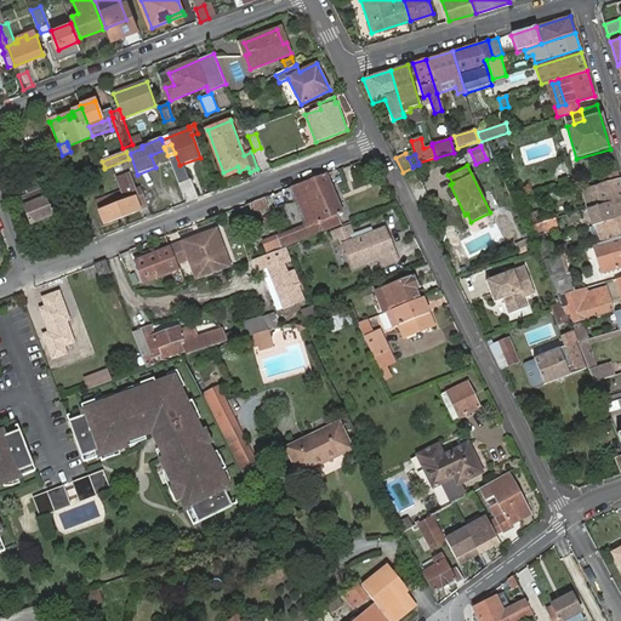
[(224,177),(239,171),(238,166),(223,172),(224,177)]
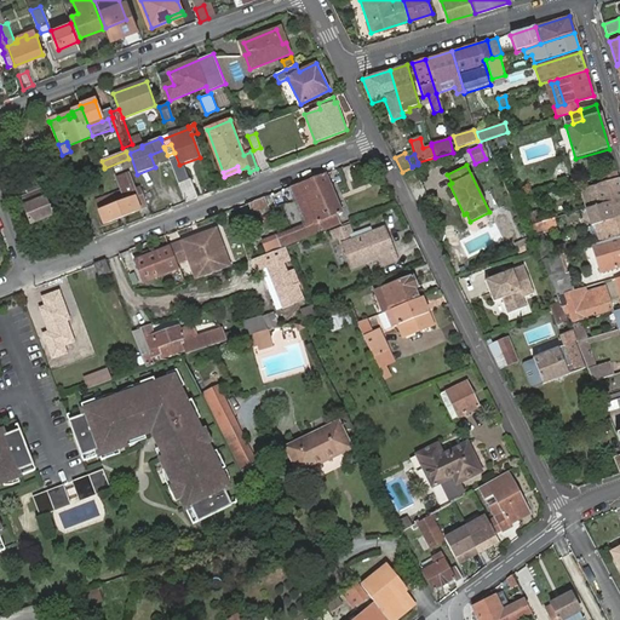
[(619,183),(619,179),(616,171),(598,176),(601,185),(585,190),(581,191),(586,208),(593,206),(619,197),(619,183)]
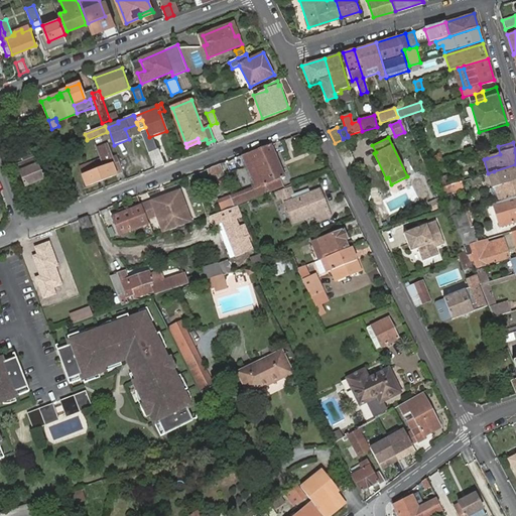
[(107,145),(97,149),(105,168),(83,176),(88,187),(123,173),(119,160),(114,162),(107,145)]
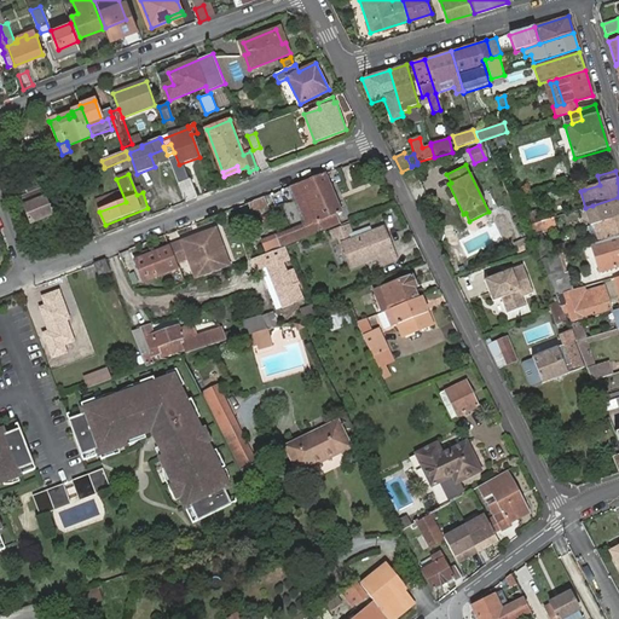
[(277,236),(277,237),(281,248),(340,225),(336,215),(342,213),(325,174),(290,187),(307,225),(277,236)]
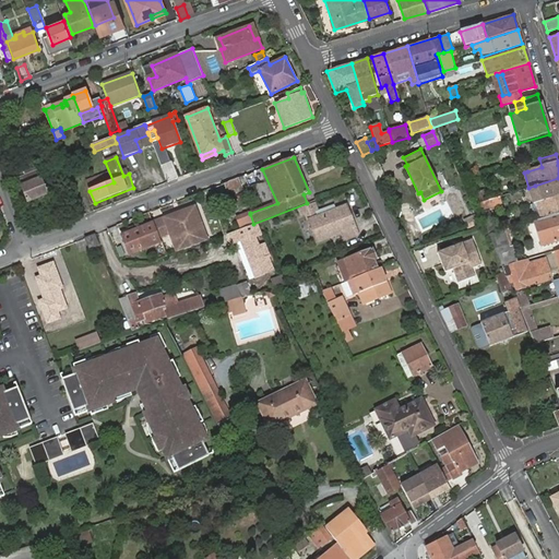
[(173,163),(162,167),(168,183),(179,179),(173,163)]
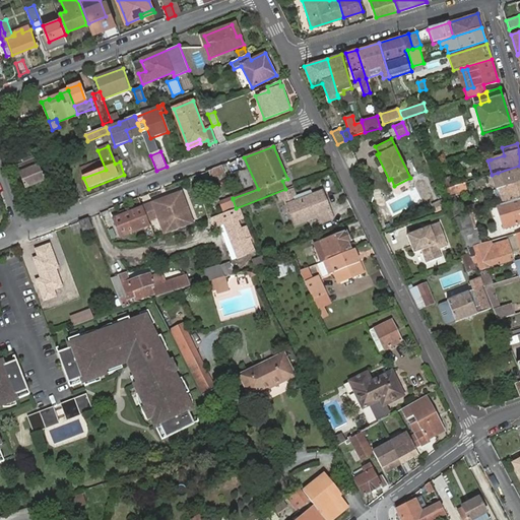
[(39,184),(45,181),(35,155),(22,160),(23,164),(17,167),(25,189),(34,186),(34,187),(35,187),(37,187),(38,186),(39,184)]
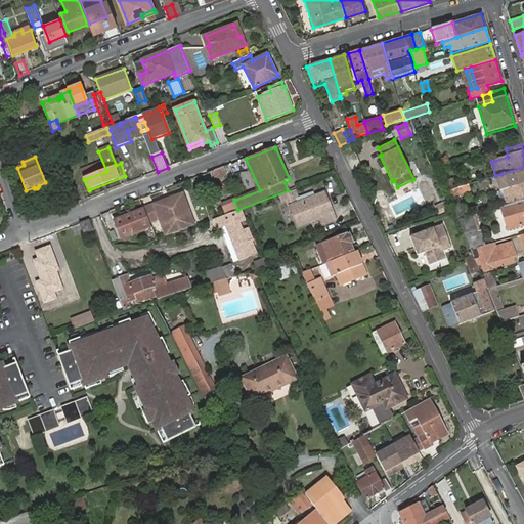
[(198,186),(199,185),(215,179),(226,174),(223,167),(194,178),(198,186)]
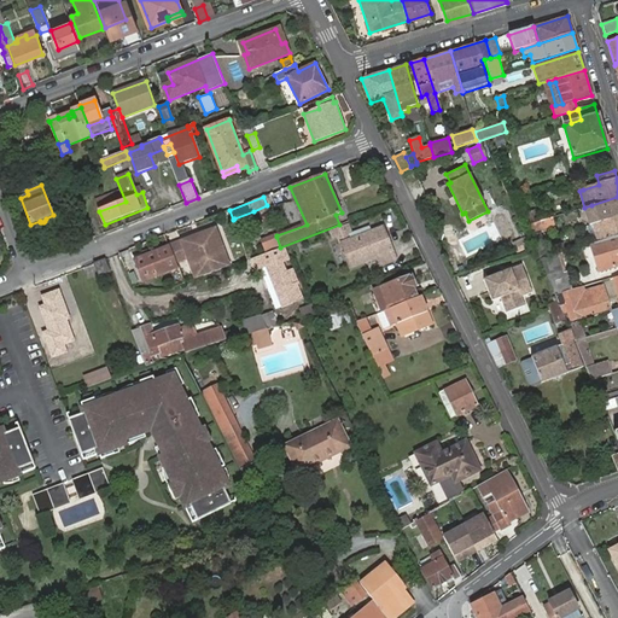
[(617,216),(617,197),(592,205),(584,208),(590,226),(594,223),(598,223),(617,216)]
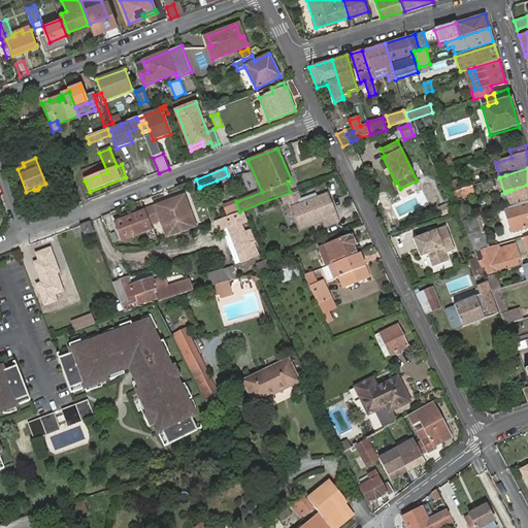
[(527,201),(527,185),(510,191),(507,191),(504,193),(507,204),(508,207),(513,206),(527,201)]
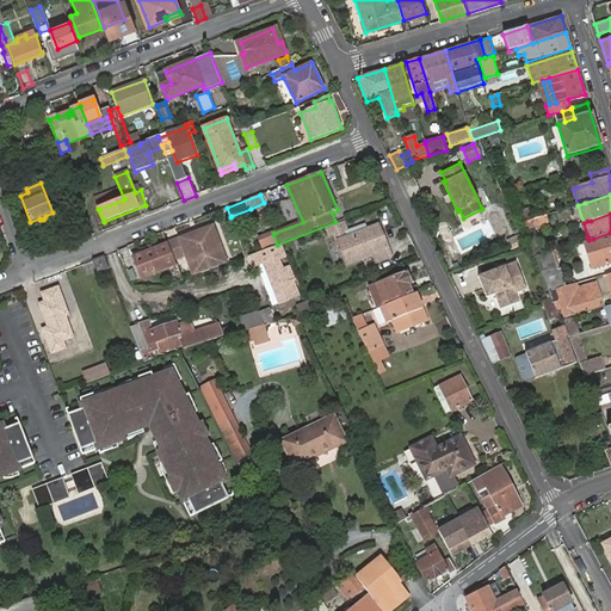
[(377,263),(393,257),(378,226),(350,238),(344,223),(329,228),(333,236),(337,235),(349,265),(374,255),(377,263)]
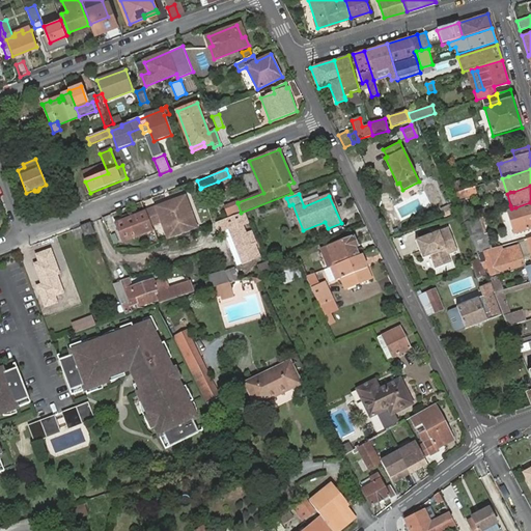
[(185,196),(145,212),(152,227),(158,225),(162,223),(168,241),(198,230),(185,196)]
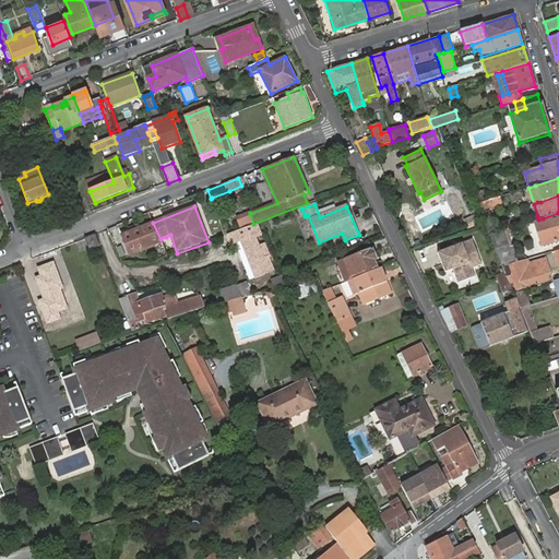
[(558,240),(558,213),(543,218),(538,219),(534,222),(543,246),(555,242),(558,240)]
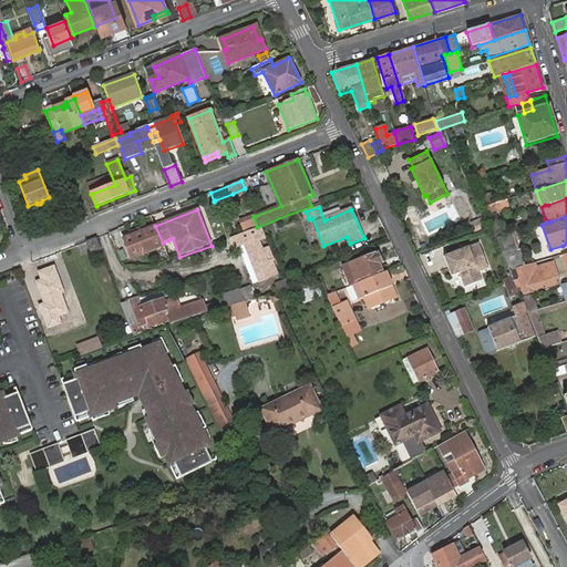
[(244,224),(247,232),(257,227),(254,217),(249,218),(250,222),(244,224)]
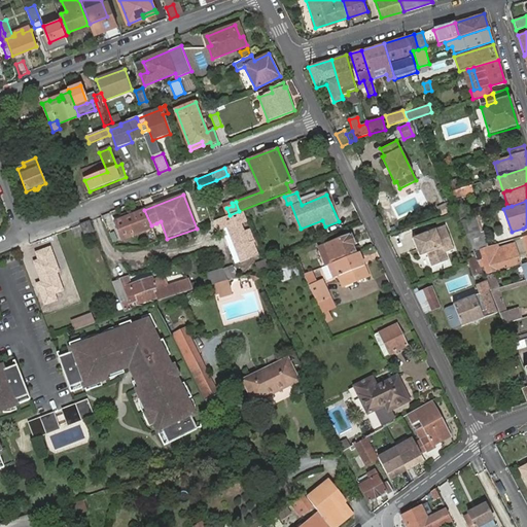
[(460,205),(455,207),(456,210),(457,212),(461,221),(466,220),(460,205)]
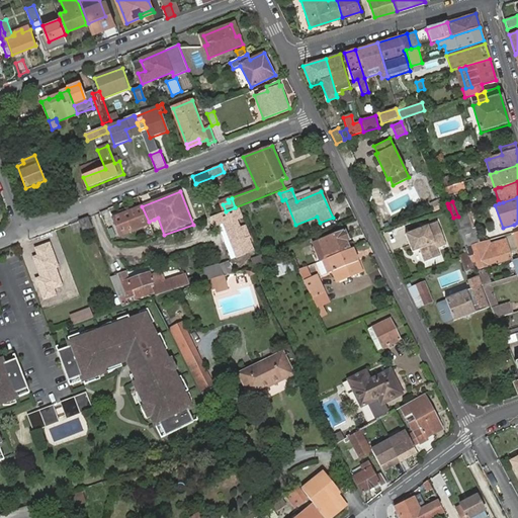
[(149,222),(142,207),(112,219),(119,236),(150,225),(149,222)]
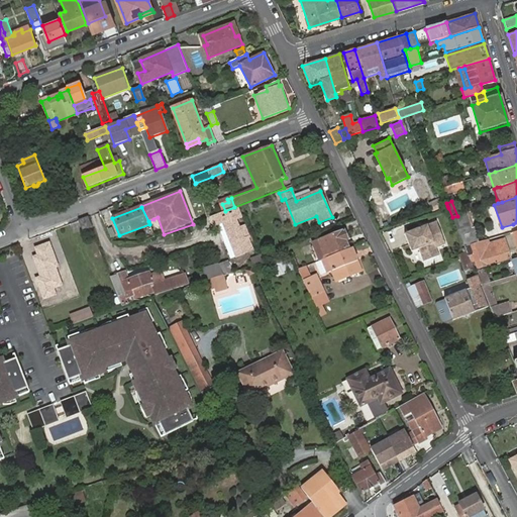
[(238,227),(233,215),(240,213),(237,207),(225,212),(220,214),(222,220),(237,259),(252,251),(250,244),(245,245),(238,227)]
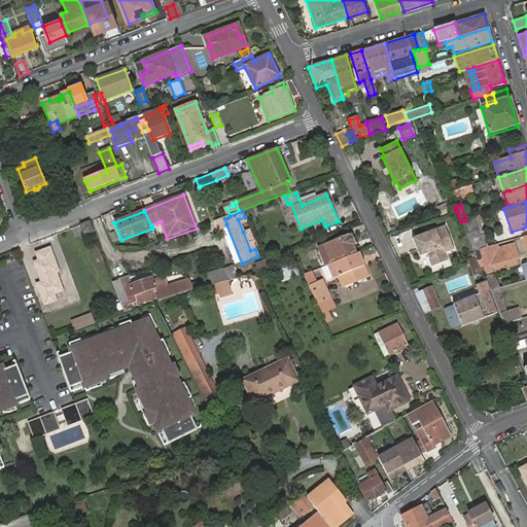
[(477,217),(466,220),(461,221),(468,239),(483,233),(477,217)]
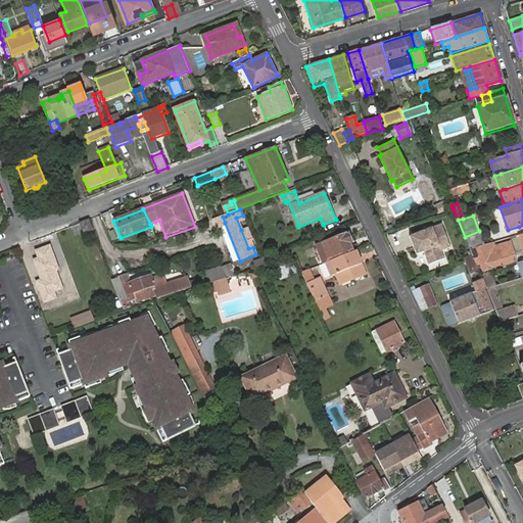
[(225,223),(223,217),(218,219),(236,263),(240,262),(225,223)]
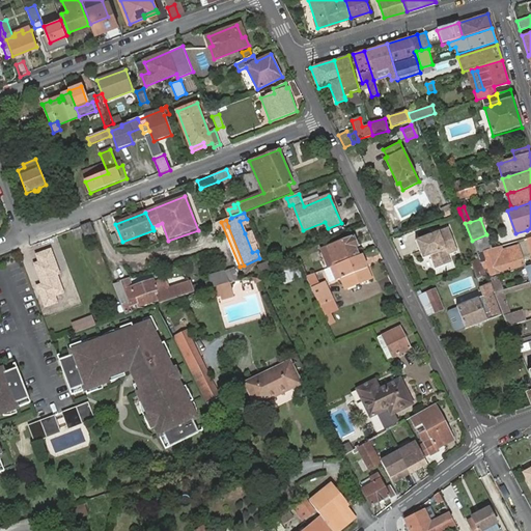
[(85,239),(94,235),(90,224),(81,228),(85,239)]
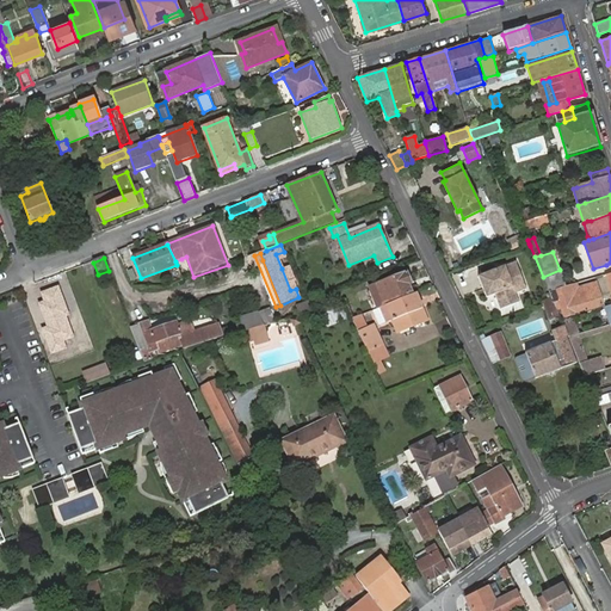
[(524,291),(514,263),(477,276),(485,296),(492,294),(498,310),(518,302),(516,294),(524,291)]
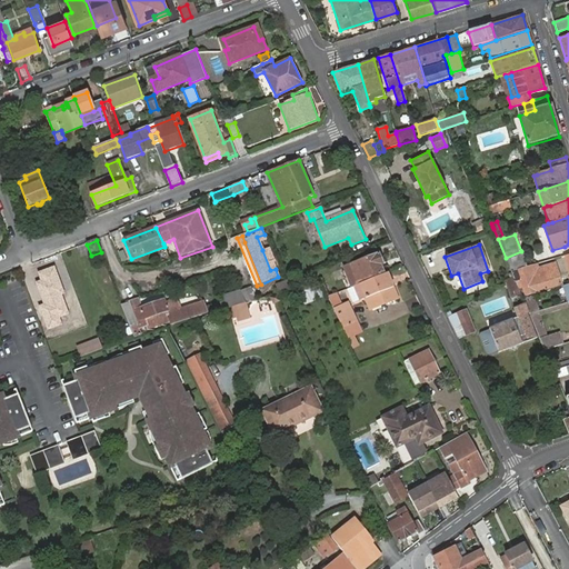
[(271,247),(262,250),(270,270),(279,267),(271,247)]
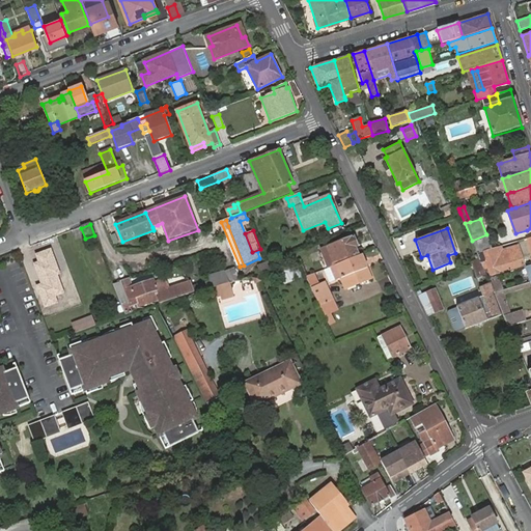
[(472,241),(478,254),(493,249),(486,234),(472,241)]
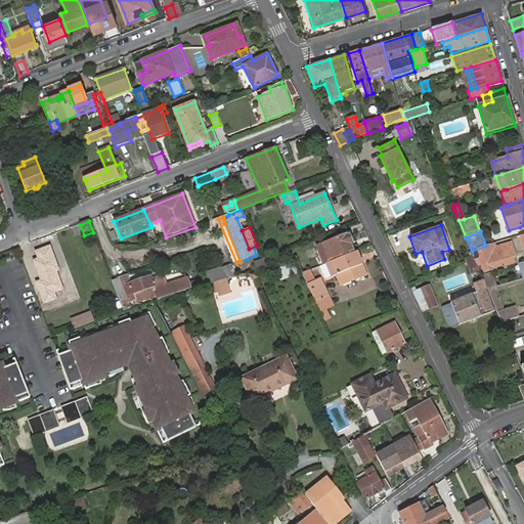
[(317,248),(324,264),(354,253),(351,245),(354,244),(349,234),(317,248)]
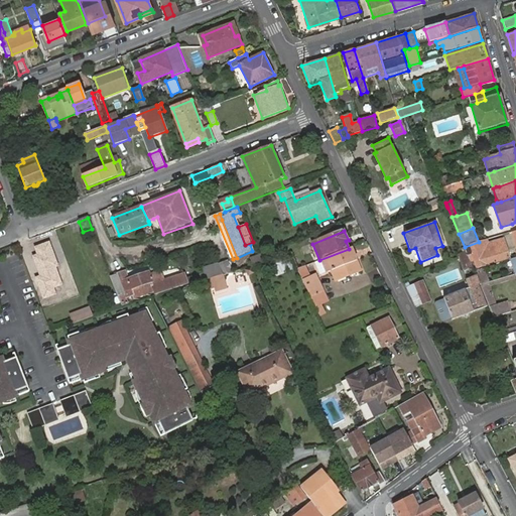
[(467,252),(469,255),(473,267),(475,270),(479,268),(478,267),(509,258),(503,240),(488,244),(486,240),(479,242),(465,247),(466,251),(467,252)]
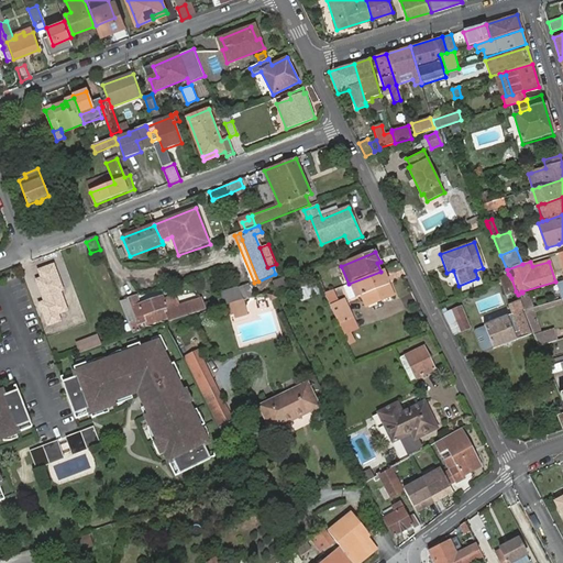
[(54,263),(37,269),(40,278),(36,279),(44,301),(39,304),(47,328),(63,322),(59,315),(69,311),(62,291),(64,290),(54,263)]
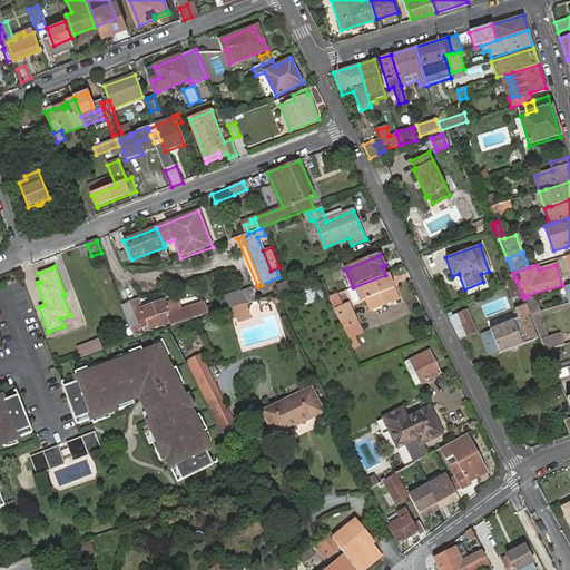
[(394,288),(389,274),(357,287),(363,301),(394,288)]
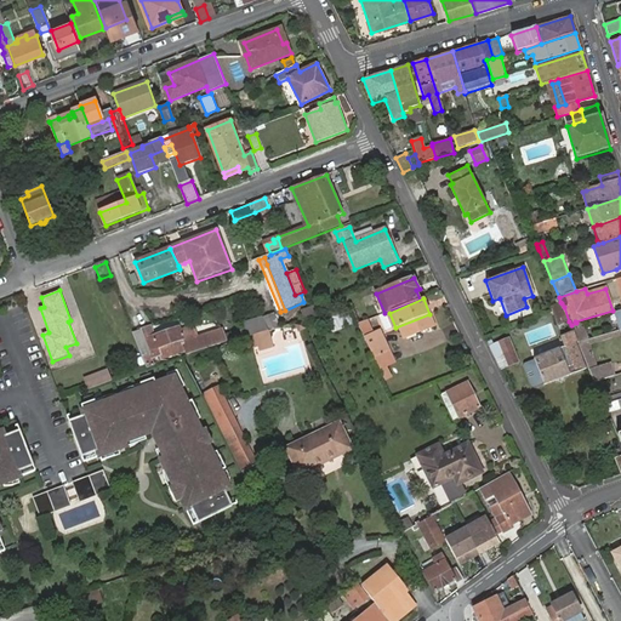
[(569,322),(564,307),(553,311),(558,325),(569,322)]
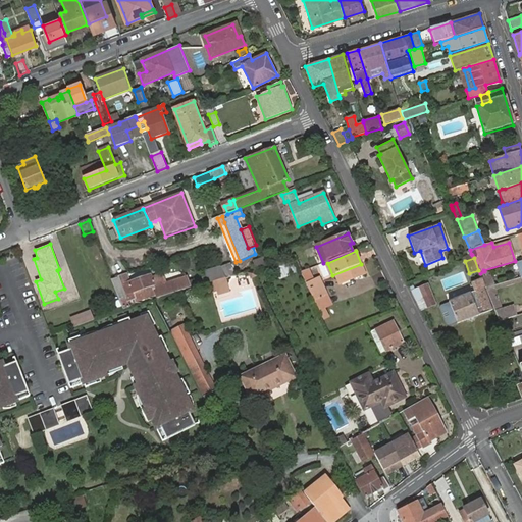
[(230,263),(221,266),(227,278),(237,275),(230,263)]
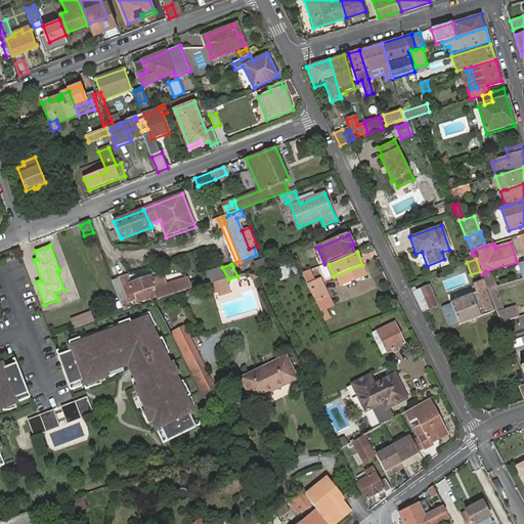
[(329,264),(318,268),(323,280),(334,276),(329,264)]
